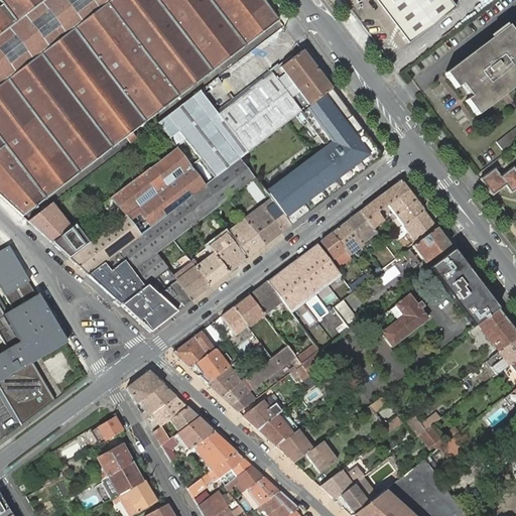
[(0,0),(0,196),(21,216),(278,20),(262,0),(0,0)]
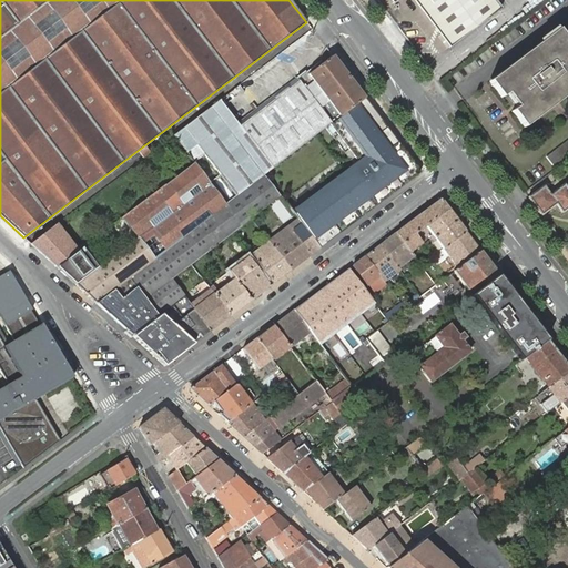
[(391,0),(394,2),(396,0),(414,0),(450,48),(501,9),(494,0),(391,0)]
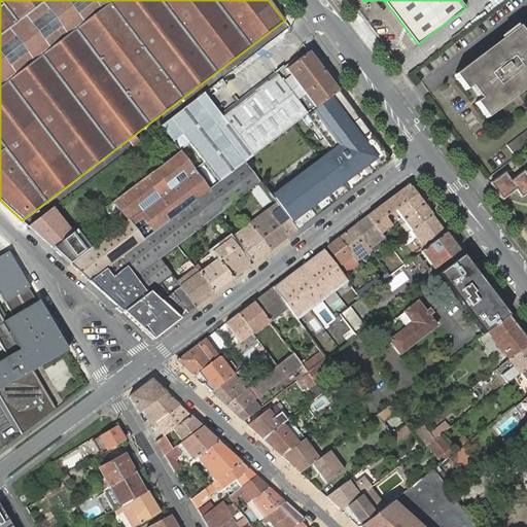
[(526,39),(519,30),(456,78),(465,91),(470,86),(480,98),(475,103),(484,115),(526,81),(526,51),(523,46),(526,42),(526,39)]
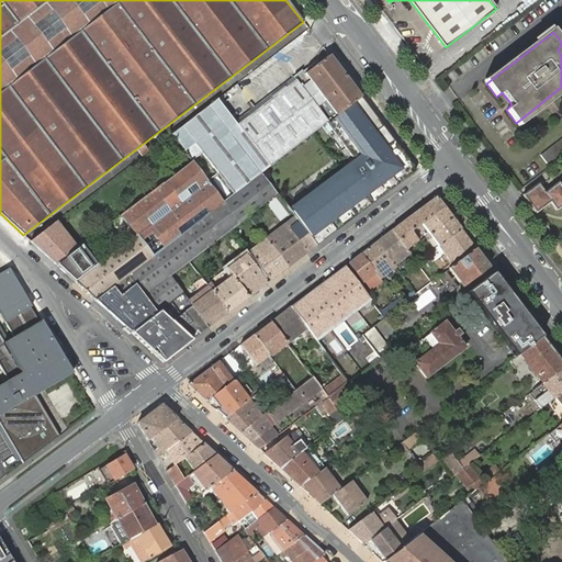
[(360,97),(328,55),(296,80),(293,77),(234,122),(237,125),(237,126),(228,133),(209,105),(171,134),(191,161),(192,161),(198,157),(202,153),(208,160),(214,168),(233,193),(234,194),(250,181),(261,173),(260,172),(325,123),(360,97)]
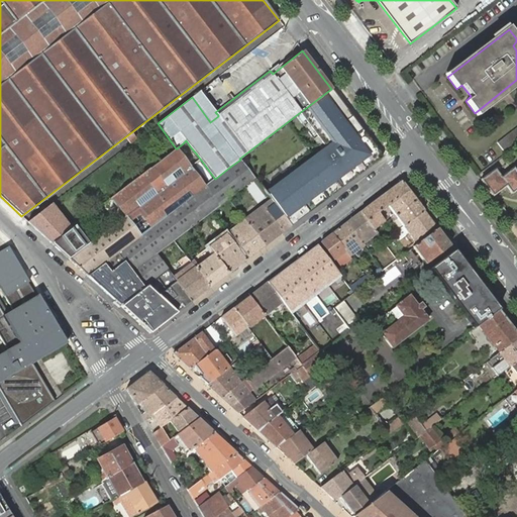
[(382,157),(331,89),(299,113),(327,150),(272,200),(291,226),(382,157)]
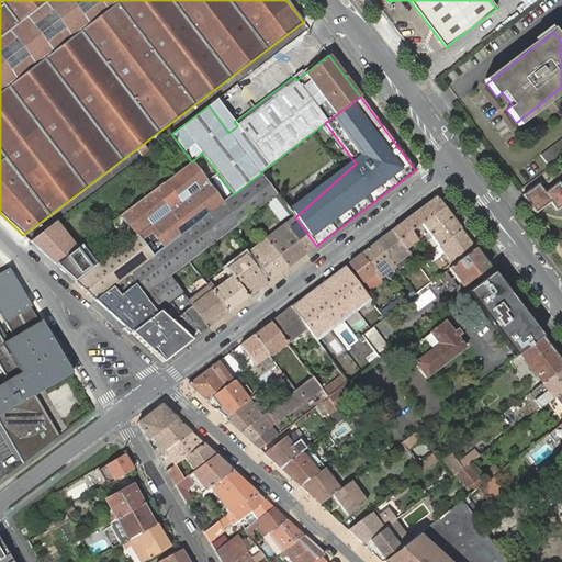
[(234,122),(217,99),(209,105),(228,133),(237,126),(237,125),(234,122)]
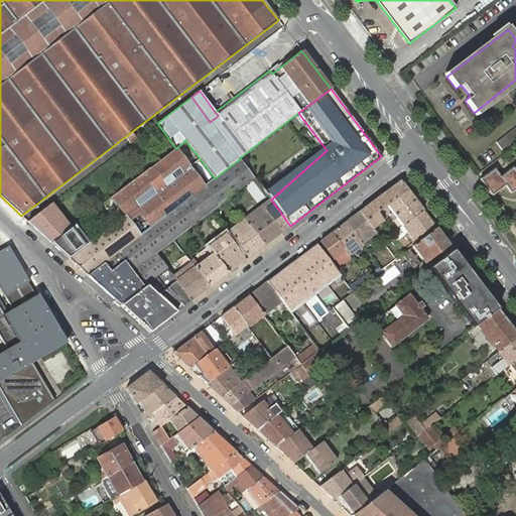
[(515,127),(497,143),(505,153),(515,144),(515,127)]
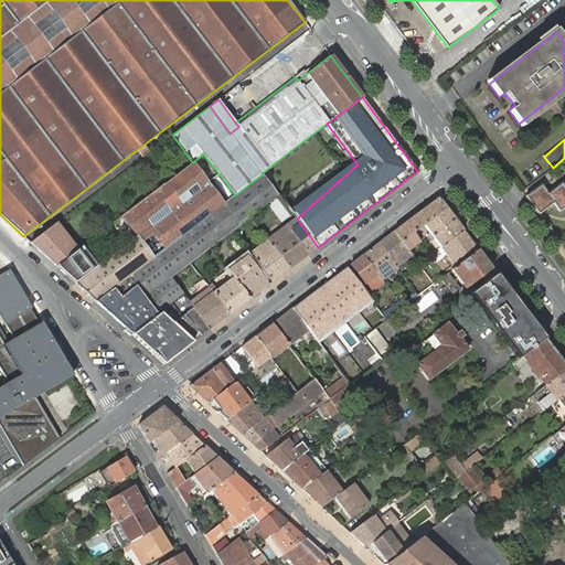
[(203,153),(199,158),(204,164),(209,161),(203,153)]
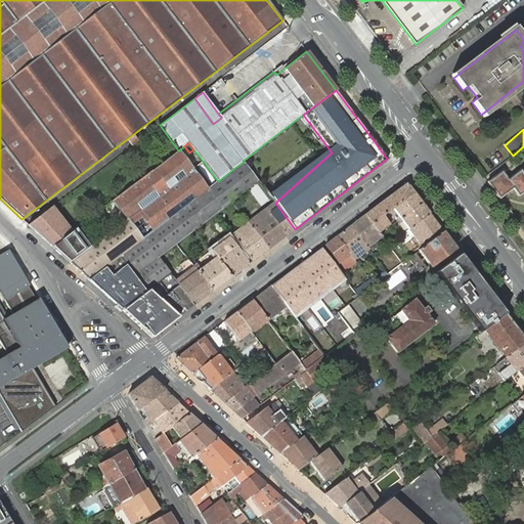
[(179,150),(178,150),(112,201),(126,220),(126,219),(142,238),(208,189),(207,187),(217,180),(200,157),(189,165),(179,150)]
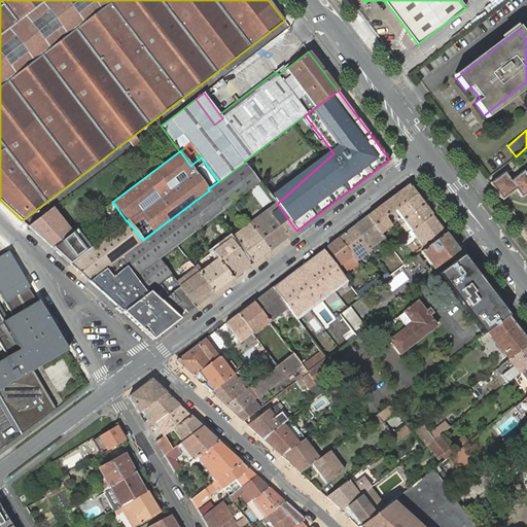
[(245,163),(235,170),(250,189),(253,187),(259,182),(245,163)]
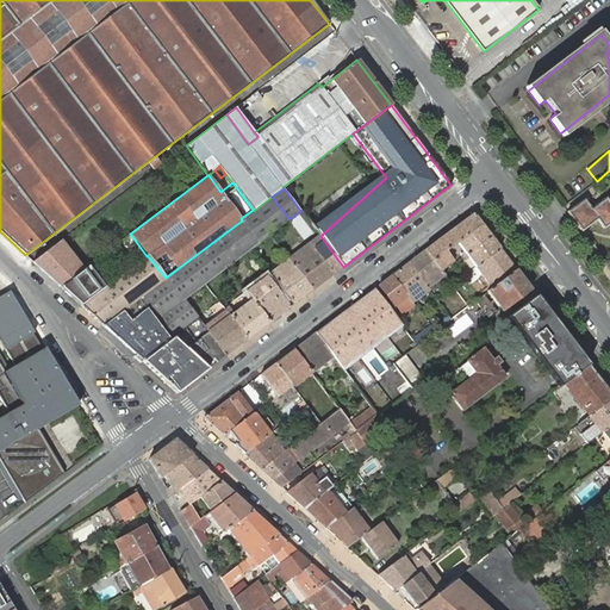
[(241,218),(242,221),(259,243),(290,219),(272,197),(254,211),(253,210),(241,218)]
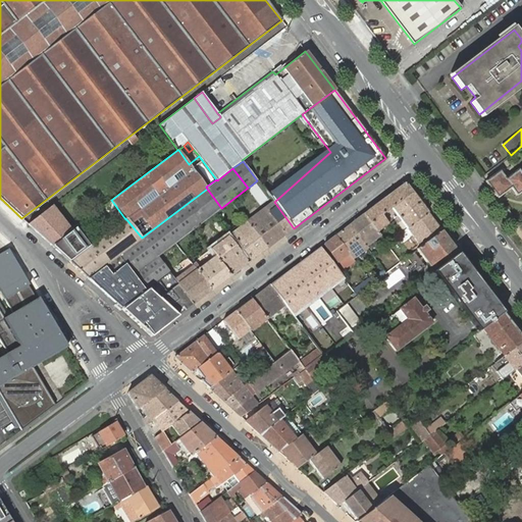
[(500,170),(485,181),(498,198),(511,188),(513,190),(515,193),(517,196),(521,191),(521,173),(519,169),(514,173),(509,177),(506,178),(503,173),(500,170)]
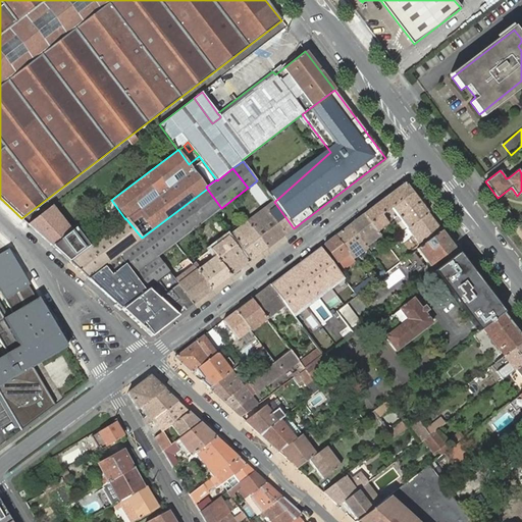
[(261,187),(257,180),(251,186),(255,191),(261,187)]
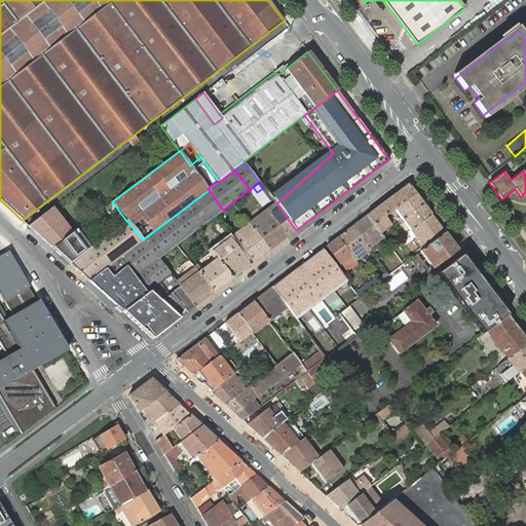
[(407,185),(367,216),(381,233),(391,226),(384,217),(393,210),(415,193),(409,185),(407,185)]
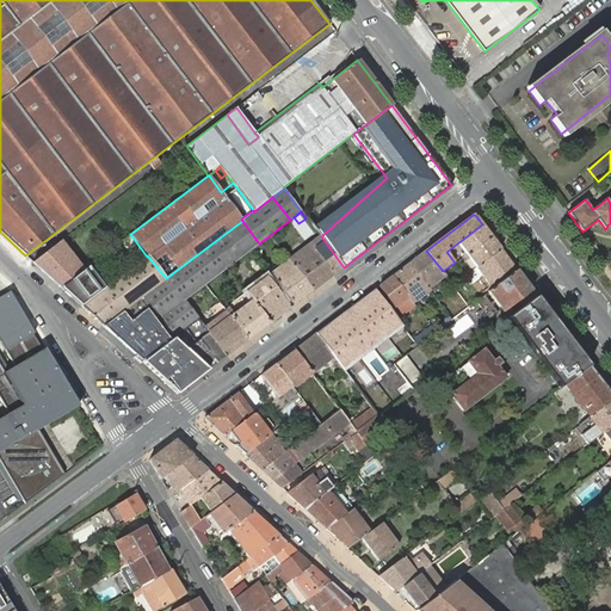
[(166,278),(103,326),(122,344),(142,362),(198,319),(185,301),(259,245),(259,244),(242,221),(166,278)]
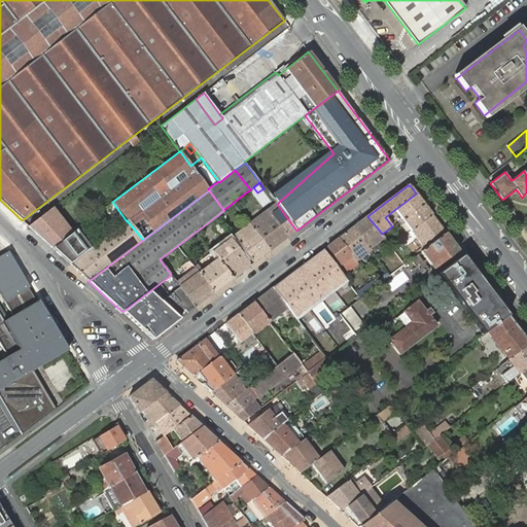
[(267,212),(249,224),(270,251),(296,231),(277,204),(268,194),(258,201),(267,212)]
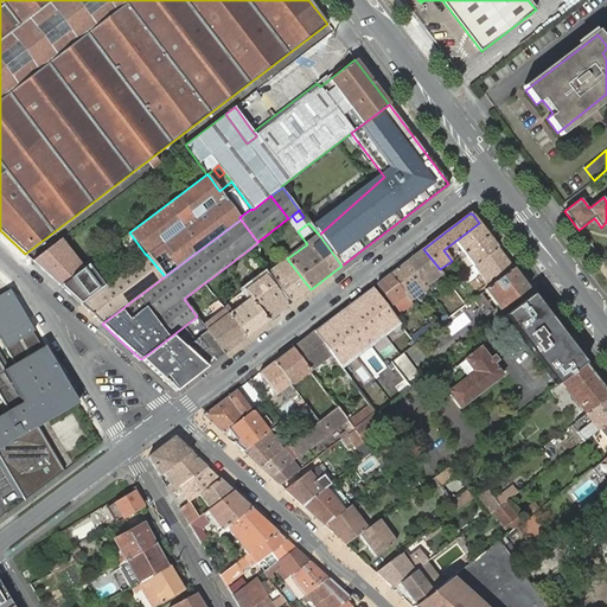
[(489,235),(479,223),(454,242),(461,251),(460,253),(458,254),(460,257),(464,254),(489,235)]
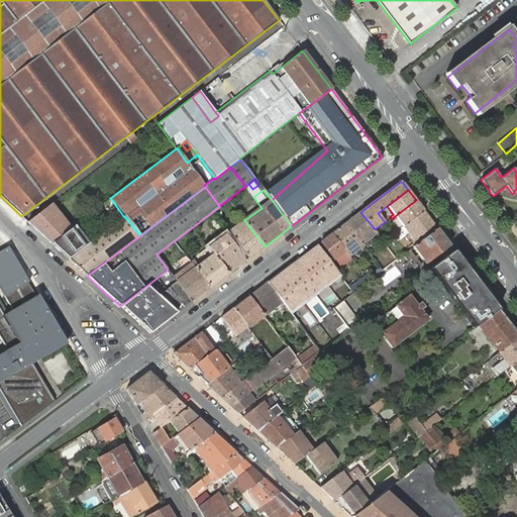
[(403,226),(423,210),(416,200),(395,216),(392,219),(394,221),(395,219),(397,218),(403,226)]
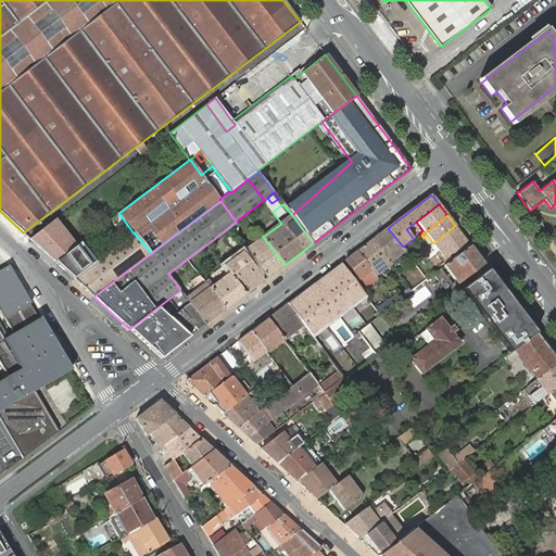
[(60,227),(55,219),(30,239),(55,262),(70,251),(72,249),(58,229),(61,227),(60,227)]
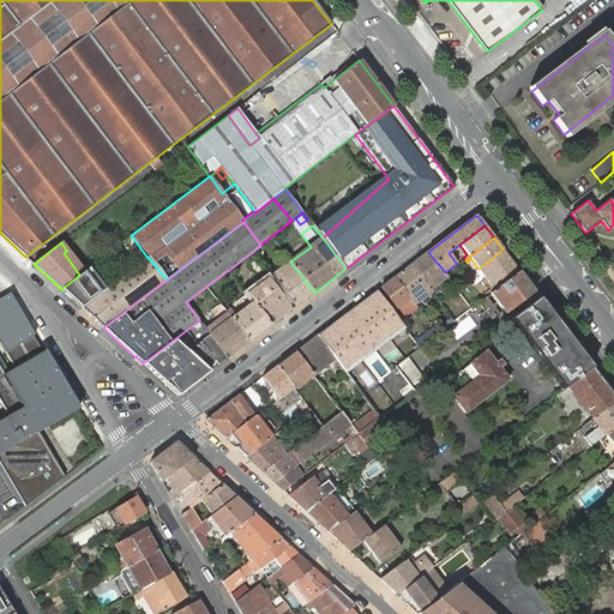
[(495,290),(519,271),(503,250),(479,269),(495,290)]
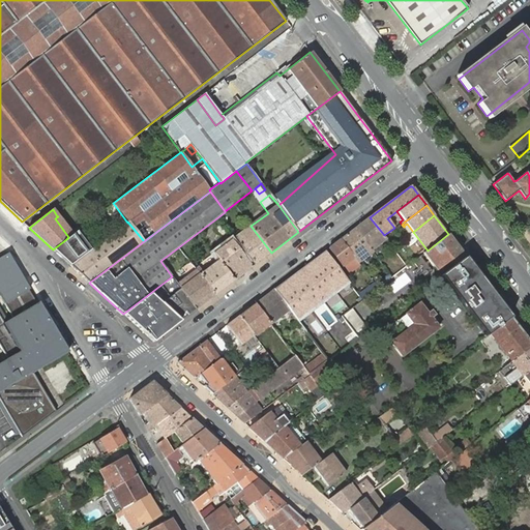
[(370,217),(355,228),(373,251),(387,240),(384,235),(370,217)]
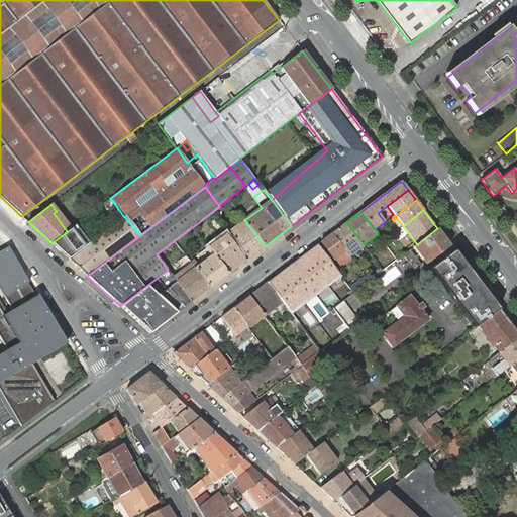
[(69,260),(87,276),(140,235),(124,216),(124,217),(88,244),(69,260)]
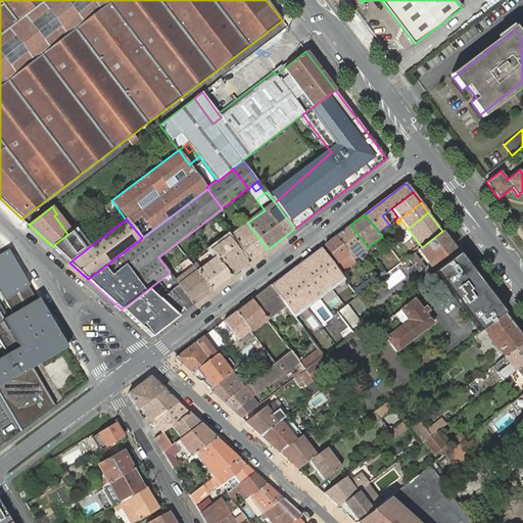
[(268,249),(247,223),(244,226),(247,230),(238,237),(235,233),(231,235),(251,262),(268,249)]
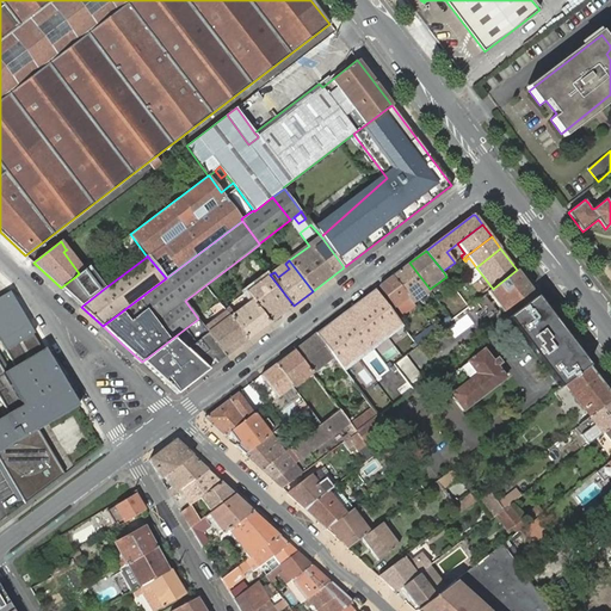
[(409,263),(392,276),(413,303),(414,303),(431,290),(430,289),(409,263)]
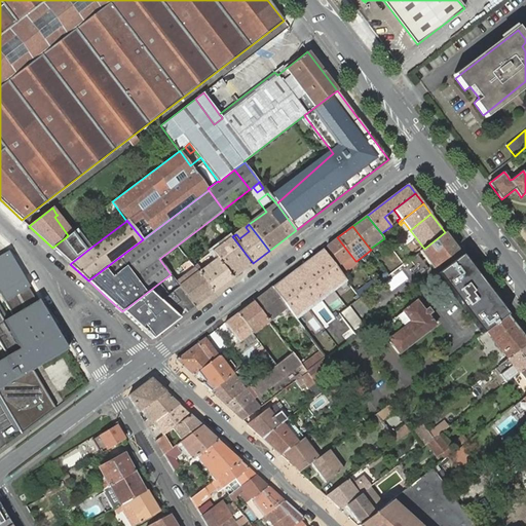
[(246,227),(236,234),(239,238),(249,231),(246,227)]
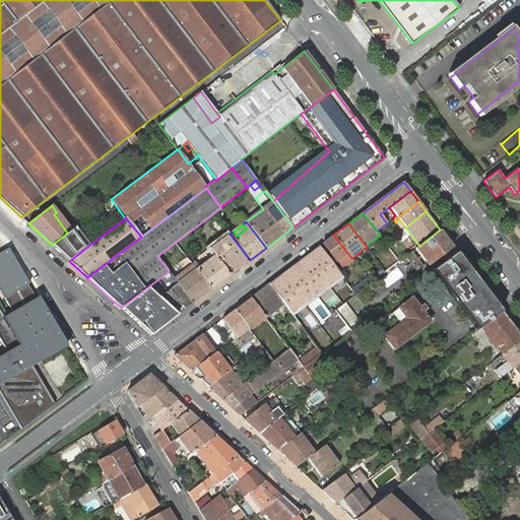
[(88,246),(75,226),(67,233),(65,235),(52,245),(69,261),(88,246)]
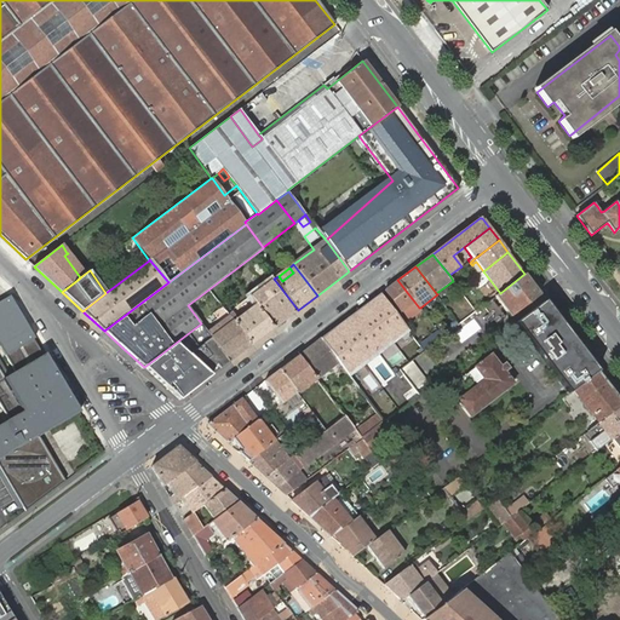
[(540,294),(524,274),(500,293),(495,297),(510,316),(524,306),(529,313),(545,300),(540,294)]
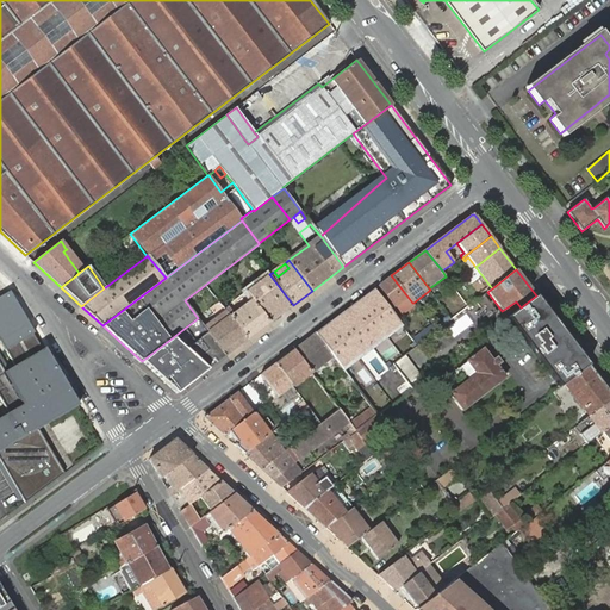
[(391,275),(379,285),(402,313),(415,304),(414,303),(412,303),(391,275)]
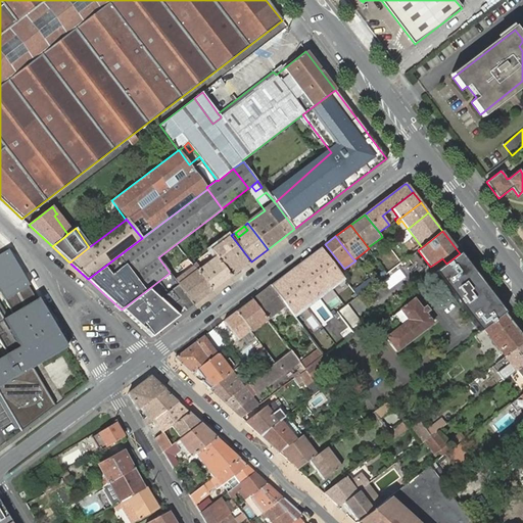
[(229,237),(210,250),(211,251),(216,256),(231,277),(233,276),(249,264),(229,237)]
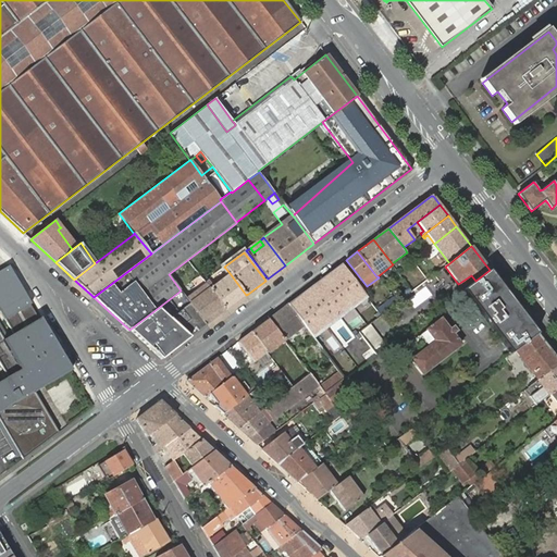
[(0,363),(8,378),(0,382),(0,421),(23,459),(59,433),(35,392),(72,371),(41,318),(38,320),(9,265),(0,271),(0,363)]
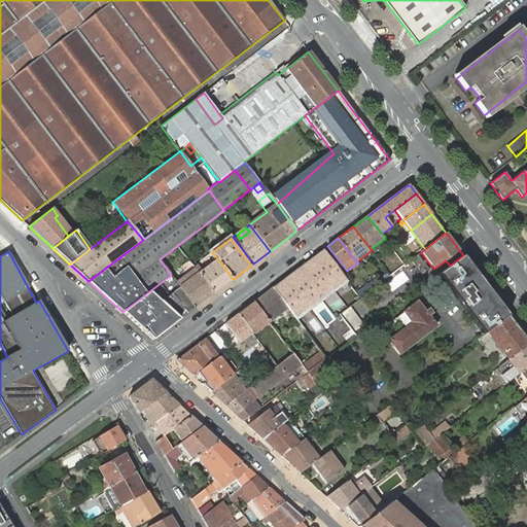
[(198,273),(214,293),(233,279),(217,258),(213,253),(208,257),(211,262),(201,271),(199,268),(196,270),(198,273)]
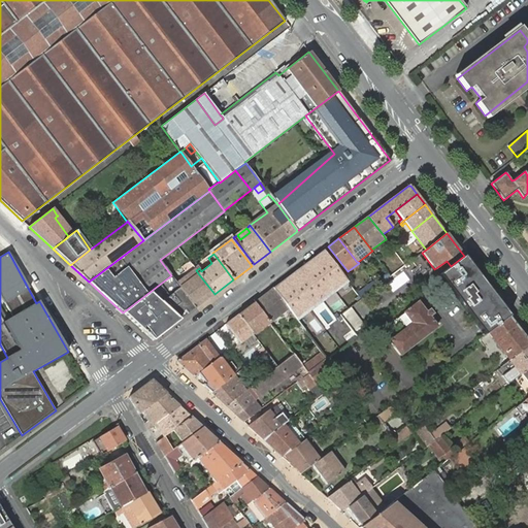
[(501,305),(464,256),(451,266),(438,275),(475,325),(484,335),(489,331),(509,316),(501,305)]
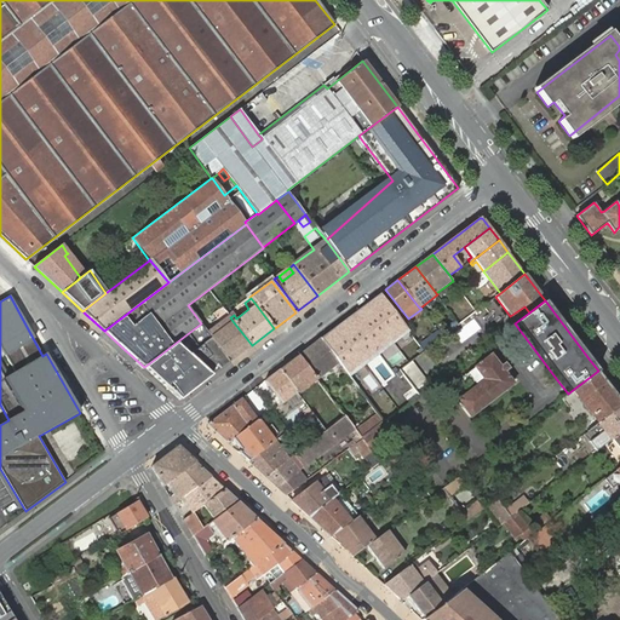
[(384,423),(420,395),(400,369),(356,311),(320,338),(384,423)]
